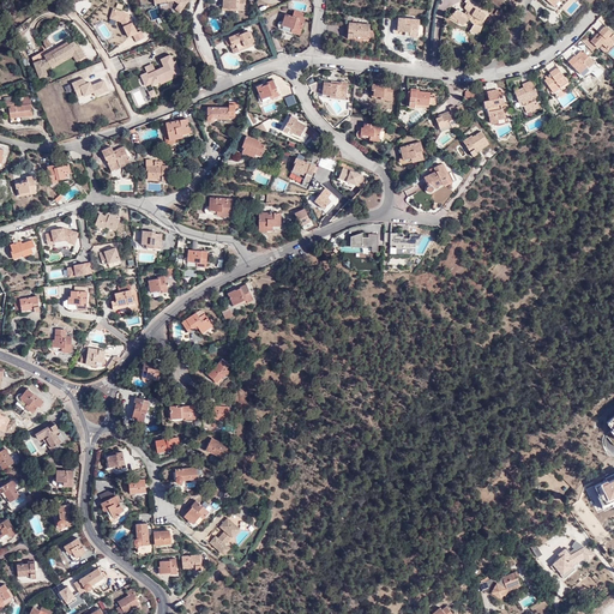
[(160,0),(169,0),(174,1),(179,4),(175,10),(180,13),(188,1),(186,0),(154,0),(155,5),(158,4),(157,0),(160,0)]
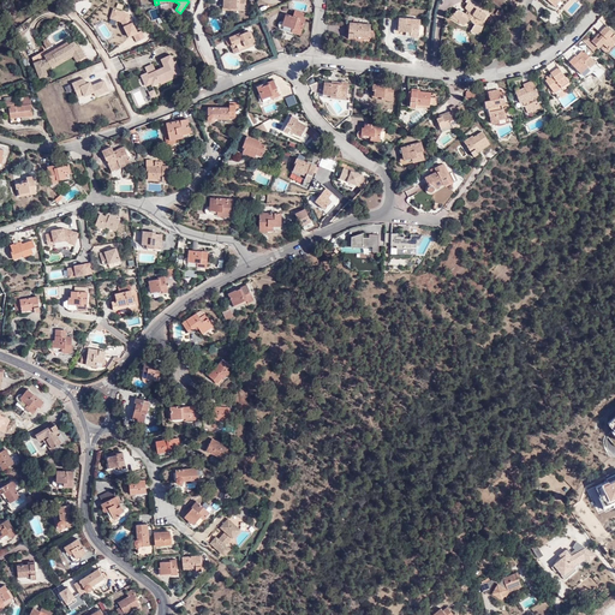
[(224,0),(224,9),(230,9),(230,6),(232,6),(232,10),(238,10),(238,11),(244,11),(245,6),(246,6),(245,0),(224,0)]
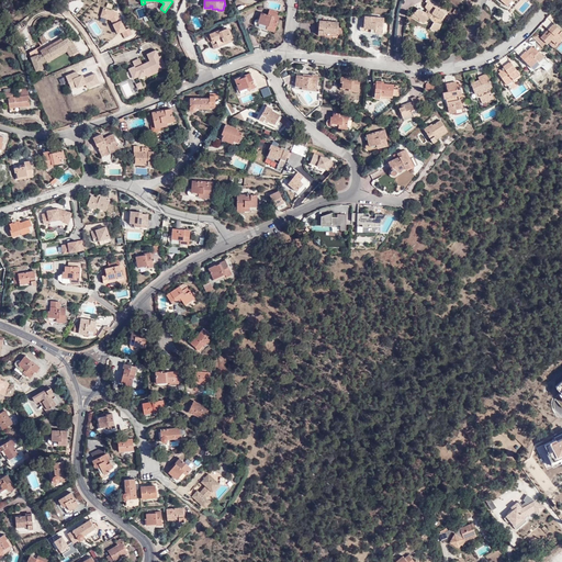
[(446,17),(448,14),(450,13),(430,0),(429,0),(427,3),(428,4),(426,8),(429,11),(429,13),(427,15),(424,11),(419,10),(417,11),(415,13),(419,20),(419,21),(425,24),(427,23),(430,20),(434,24),(434,25),(437,29),(436,32),(439,33),(442,23),(442,21),(446,17)]
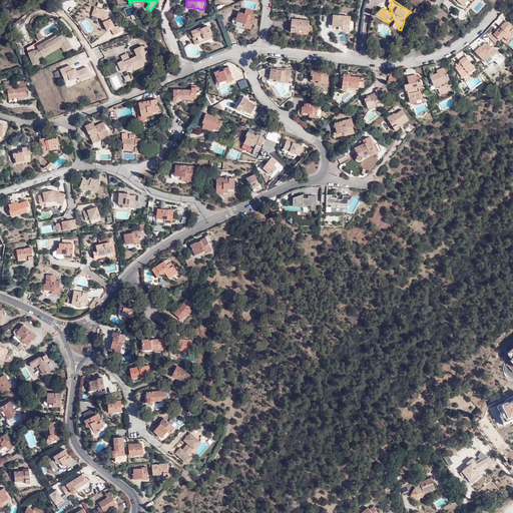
[(107,12),(94,7),(91,16),(101,20),(107,33),(112,31),(114,36),(122,32),(118,26),(114,28),(107,12)]
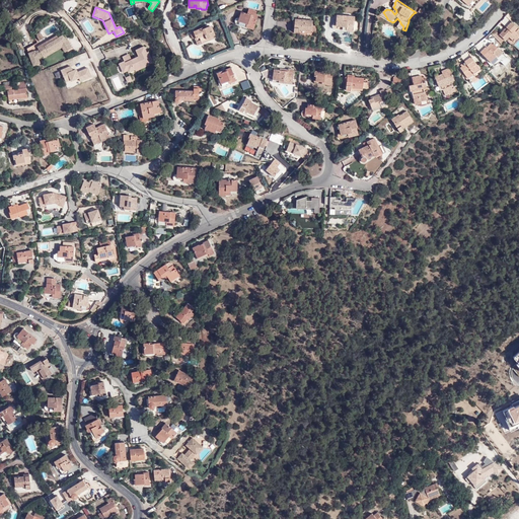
[(257,15),(254,15),(254,16),(246,14),(241,12),(238,21),(246,24),(245,27),(252,29),(257,15)]
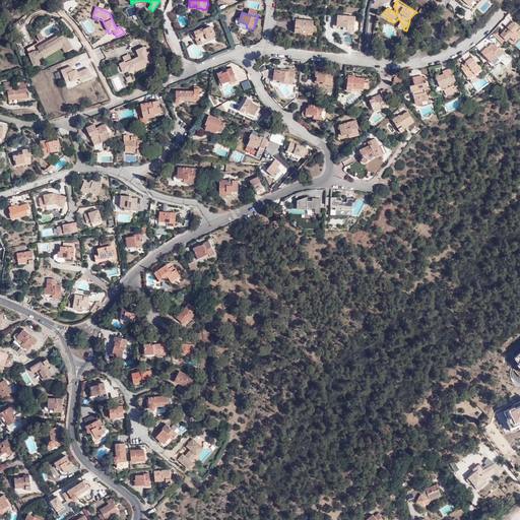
[(414,13),(421,21),(425,17),(416,12),(414,13)]
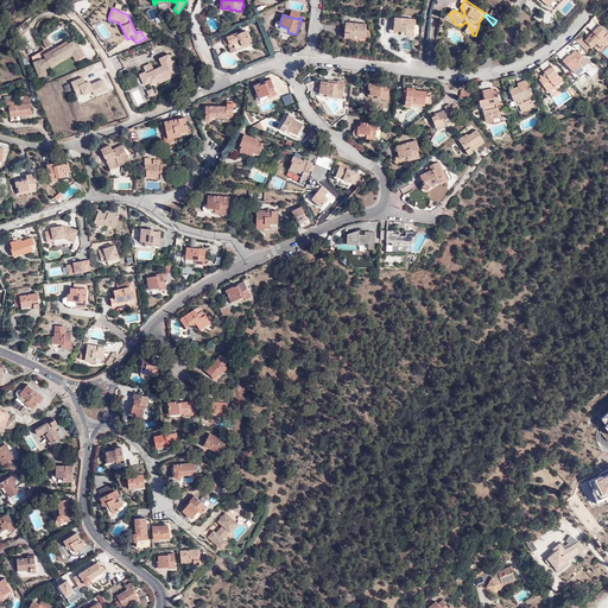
[(417,20),(398,18),(396,29),(407,31),(407,36),(415,37),(415,29),(417,29),(417,20)]
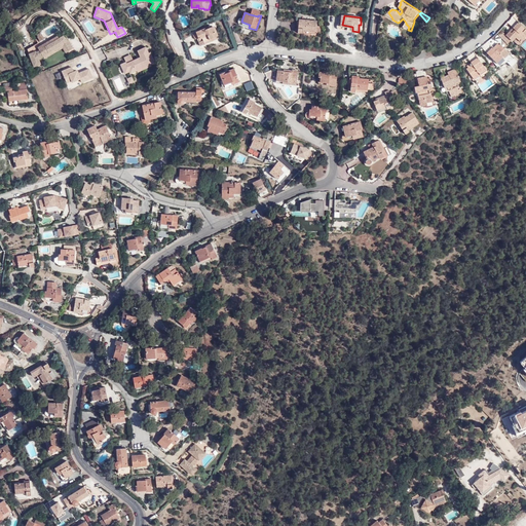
[(317,26),(317,20),(299,19),(298,33),(304,34),(305,31),(314,32),(314,31),(314,30),(315,30),(315,26),(317,26)]
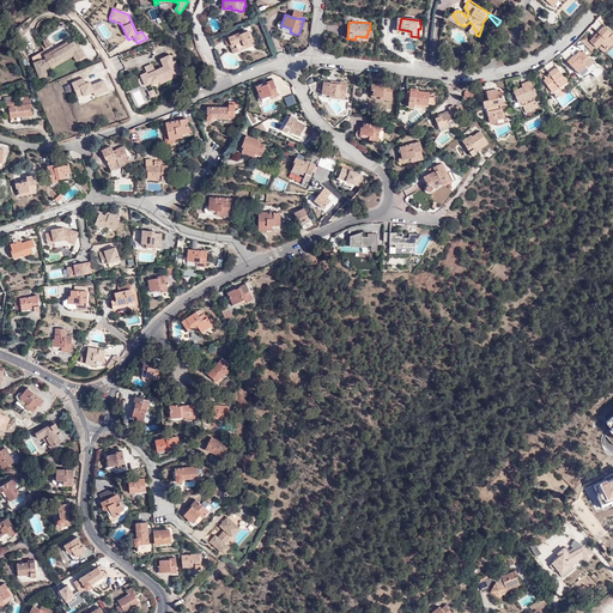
[(600,36),(596,40),(594,37),(589,41),(596,48),(598,47),(600,43),(606,49),(612,42),(611,41),(612,38),(612,36),(604,26),(598,34),(600,36)]
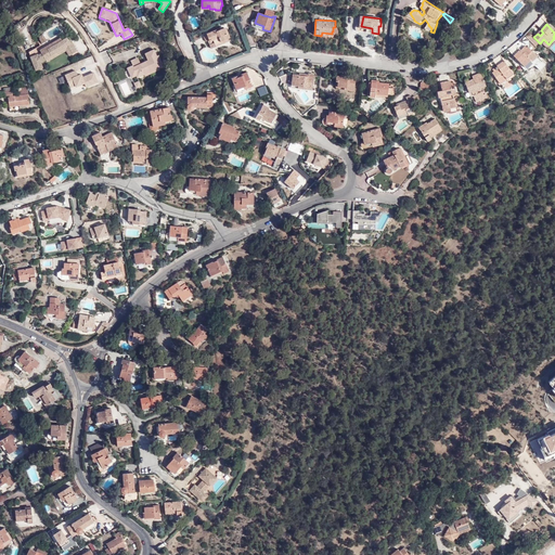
[(217,30),(207,35),(204,36),(206,41),(208,40),(211,48),(218,46),(217,42),(228,38),(223,27),(217,30)]
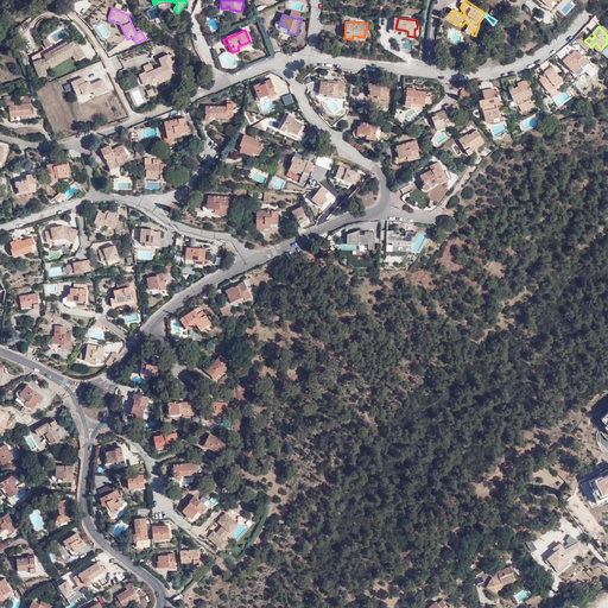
[(595,43),(593,46),(600,54),(607,45),(607,42),(601,49),(595,43)]
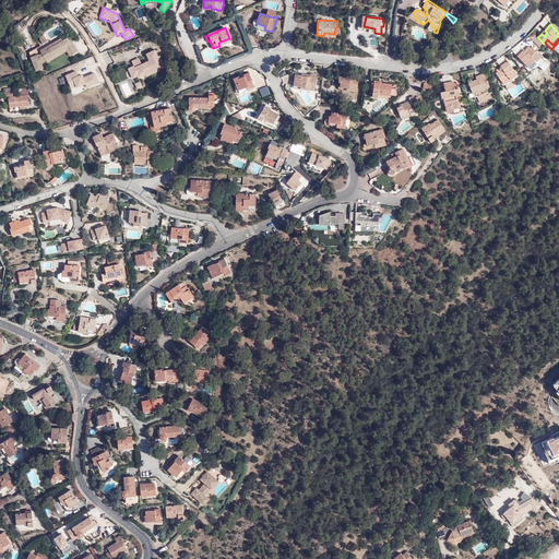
[(54,44),(40,51),(43,54),(39,56),(38,56),(32,57),(36,71),(43,69),(42,63),(40,62),(46,59),(46,60),(59,54),(58,51),(64,48),(66,49),(68,48),(72,56),(79,52),(73,44),(72,44),(70,40),(64,43),(63,42),(55,46),(54,44)]
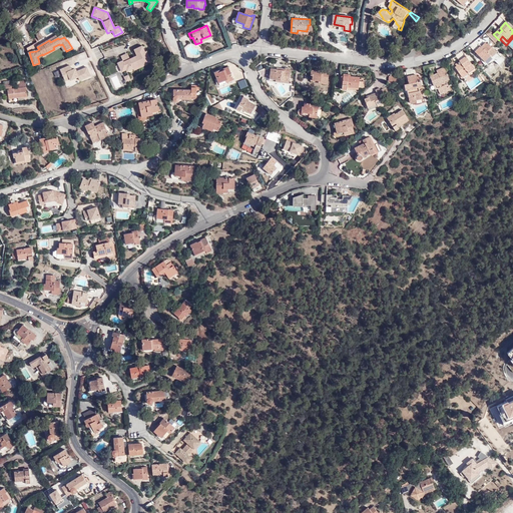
[(485,43),(483,42),(474,50),(484,59),(491,52),(491,53),(496,48),(488,40),(487,41),(485,43)]
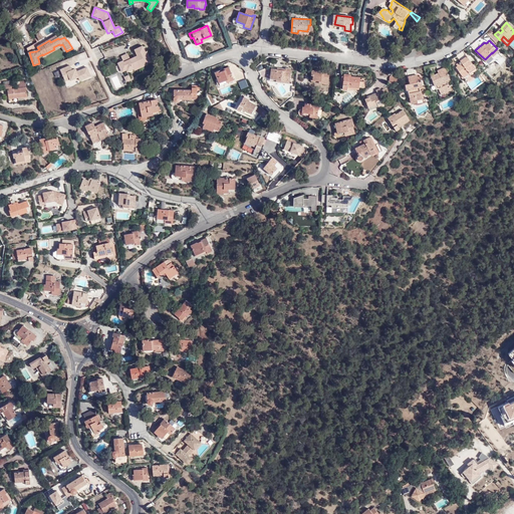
[(39,49),(37,47),(35,43),(27,48),(29,52),(35,51),(36,51),(39,49)]
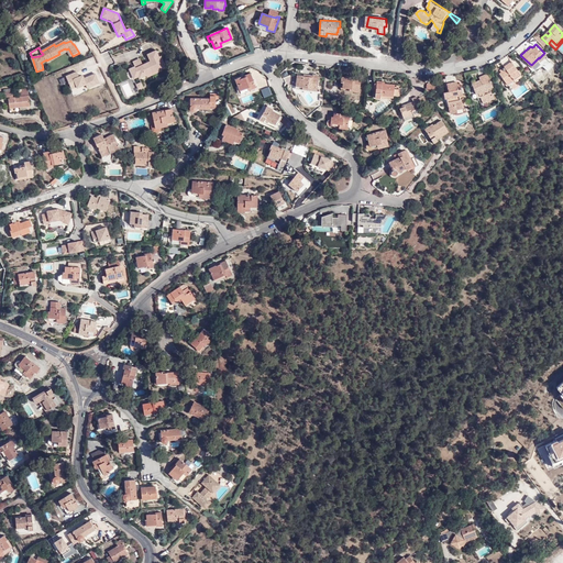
[(46,61),(46,62),(47,63),(67,52),(70,57),(73,56),(68,48),(66,50),(65,48),(58,52),(59,54),(46,61)]
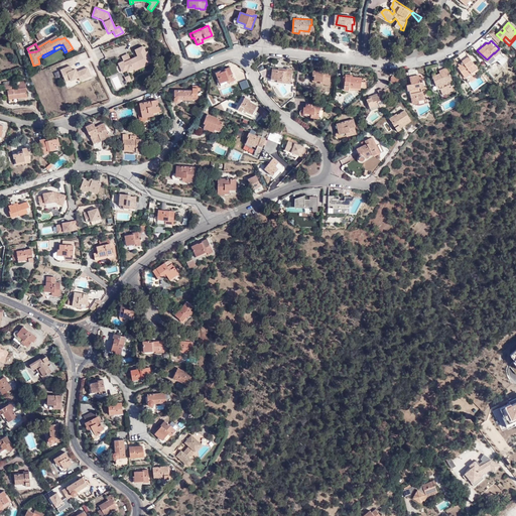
[(123,61),(118,63),(122,74),(127,72),(128,74),(134,71),(135,72),(149,66),(148,65),(152,62),(147,52),(146,52),(143,46),(134,49),(137,56),(131,59),(128,53),(122,56),(123,61)]
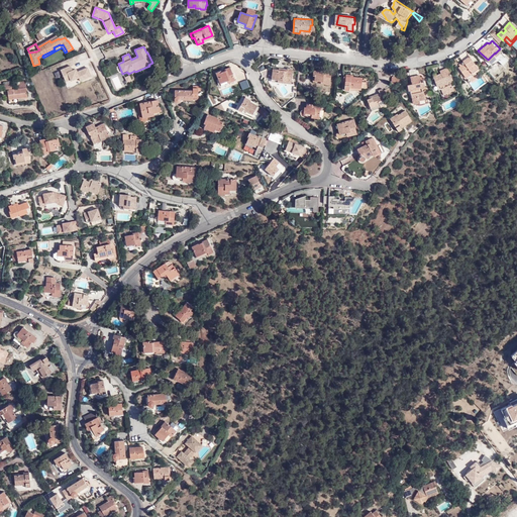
[(479,70),(470,56),(462,61),(463,62),(461,63),(462,65),(458,68),(464,76),(463,76),(467,79),(479,70)]
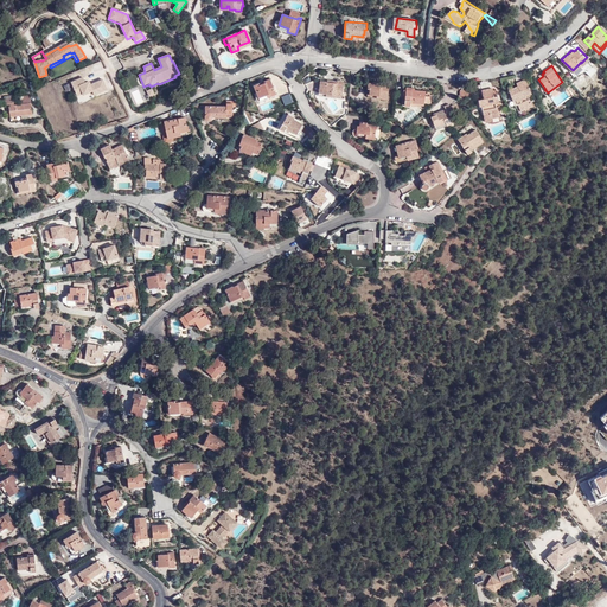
[(82,91),(83,94),(83,96),(94,91),(95,95),(108,90),(103,80),(90,85),(89,82),(85,83),(83,78),(72,83),(77,94),(82,91)]
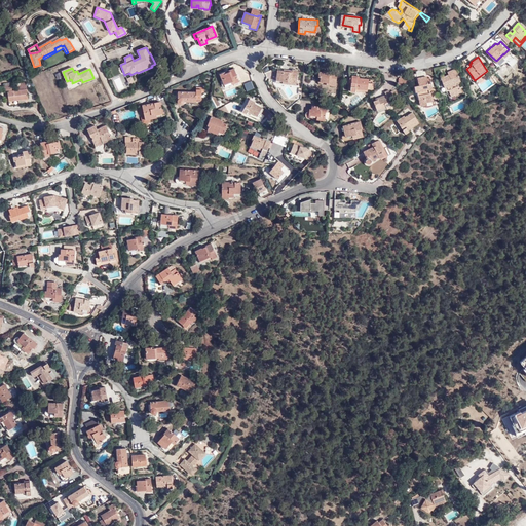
[(225,74),(225,73),(219,75),(224,85),(233,81),(235,84),(239,82),(233,69),(228,71),(228,73),(225,74)]
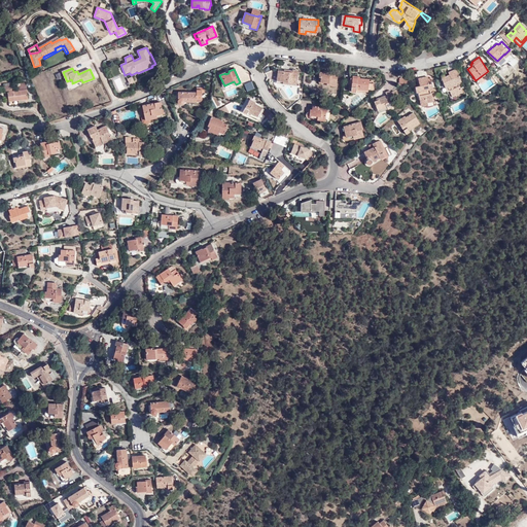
[(448,72),(449,74),(451,78),(448,79),(446,75),(441,78),(445,88),(448,86),(451,96),(461,92),(457,82),(461,81),(456,69),(448,72)]
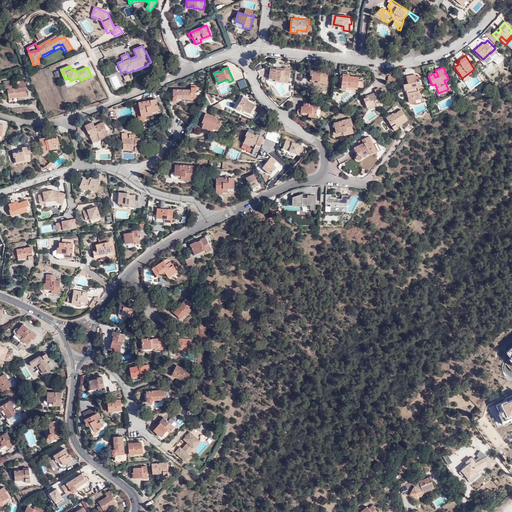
[(284,69),(284,72),(270,70),(269,80),(283,81),(282,84),(288,84),(290,70),(284,69)]
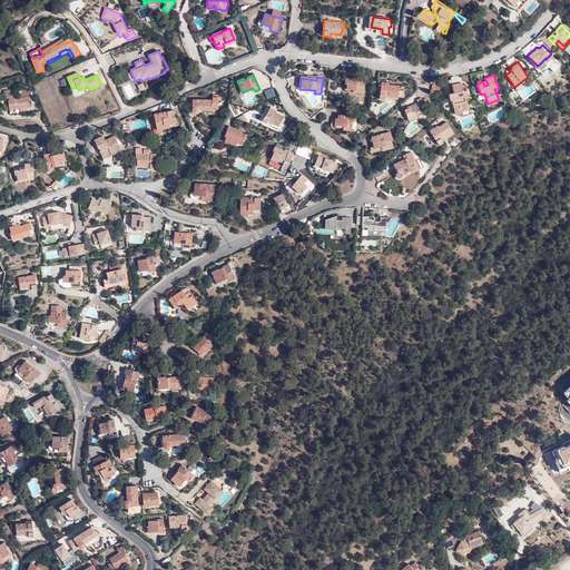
[(364,94),(365,77),(360,77),(360,80),(354,79),(354,81),(352,81),(351,79),(347,79),(347,85),(350,86),(350,90),(359,91),(359,94),(364,94)]
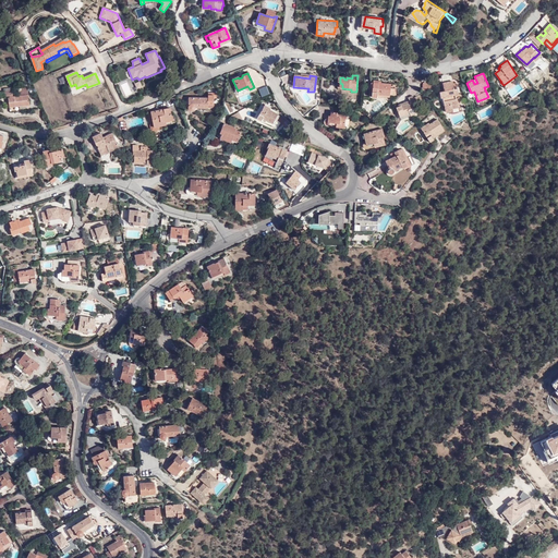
[(391,84),(380,83),(373,82),(372,96),(377,96),(377,93),(396,95),(397,88),(391,87),(391,84)]
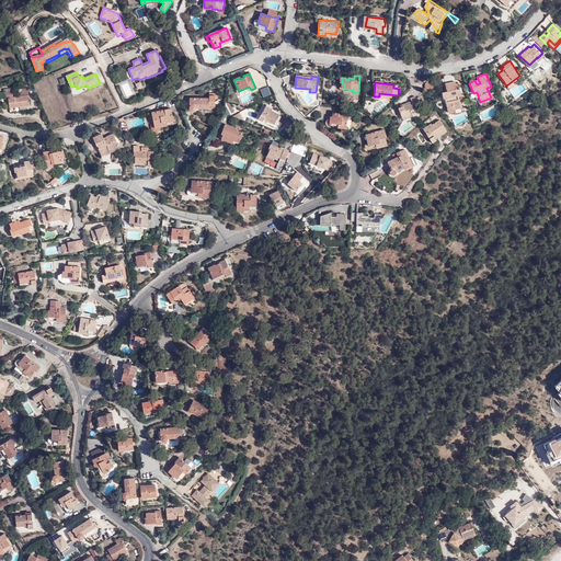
[(446,84),(447,91),(448,94),(443,95),(444,102),(446,101),(448,112),(455,111),(455,110),(461,109),(459,95),(461,95),(459,89),(457,89),(455,82),(446,84)]
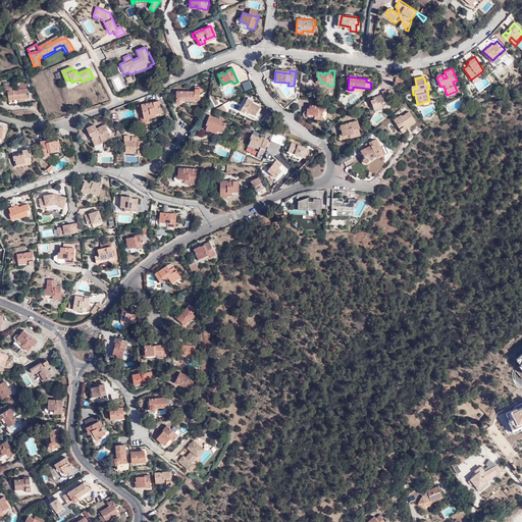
[(16,85),(17,90),(27,89),(25,81),(19,82),(19,84),(16,85)]
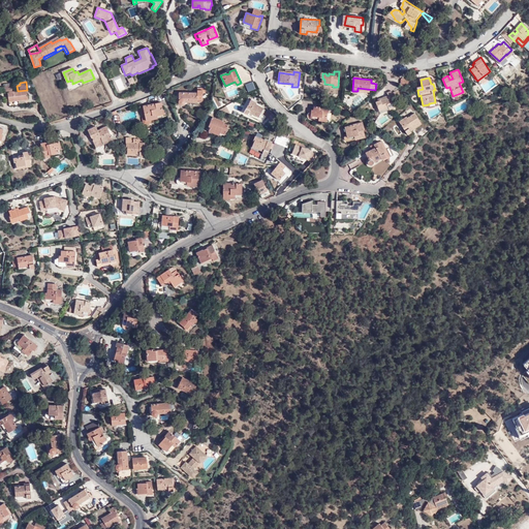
[(27,90),(18,91),(11,91),(11,85),(3,86),(4,92),(7,92),(8,101),(28,99),(27,90)]
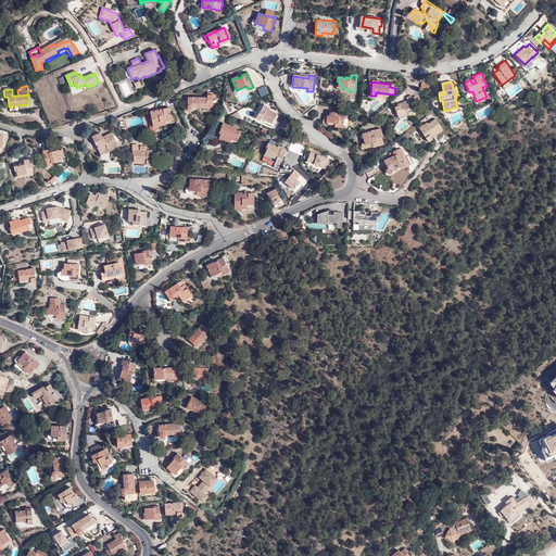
[(215,92),(206,92),(205,97),(187,97),(186,106),(187,109),(189,111),(191,111),(192,110),(193,108),(211,106),(212,105),(212,98),(215,98),(215,92)]
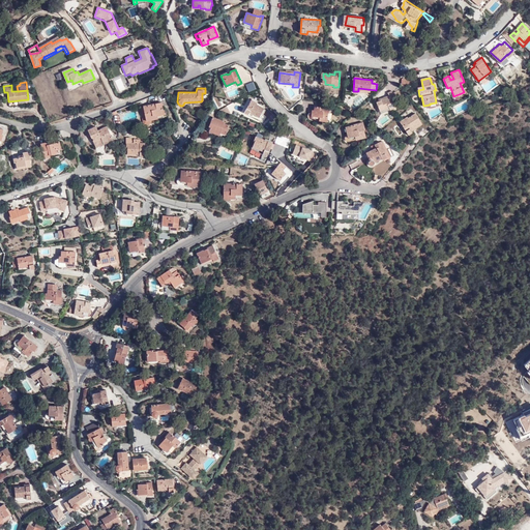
[(378,100),(376,101),(379,110),(388,107),(389,109),(393,108),(392,105),(396,104),(391,90),(387,92),(388,94),(389,97),(383,99),(378,100)]
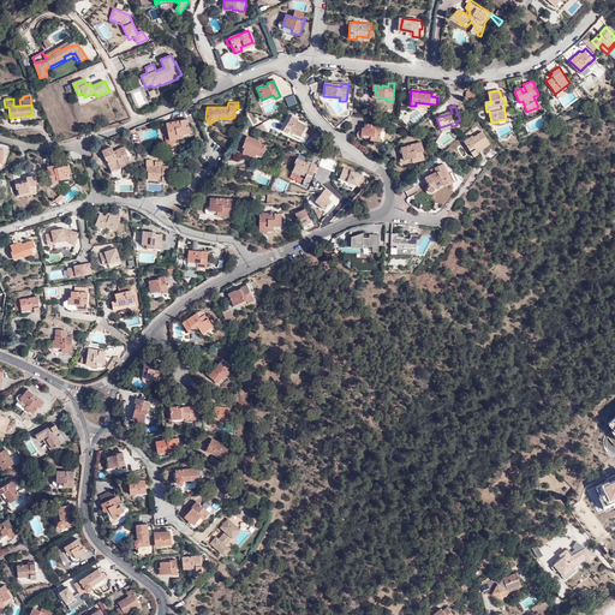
[(291,117),(284,130),(288,133),(290,130),(300,136),(300,138),(306,141),(309,135),(304,131),(306,126),(291,117)]
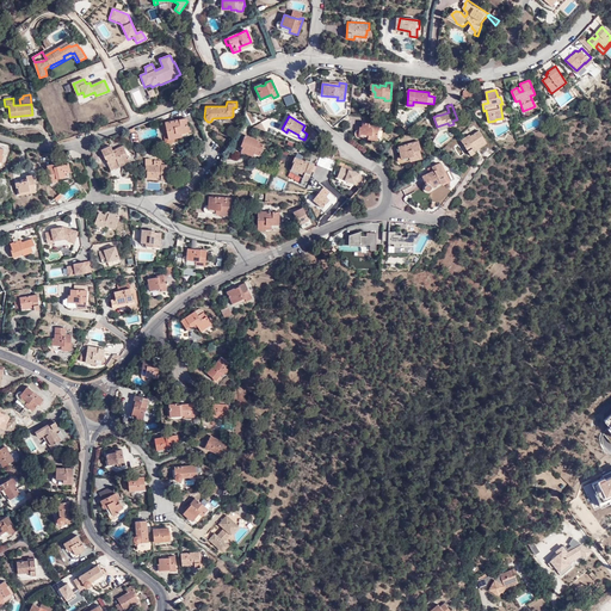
[(186,118),(165,123),(168,139),(177,137),(176,133),(189,130),(186,118)]
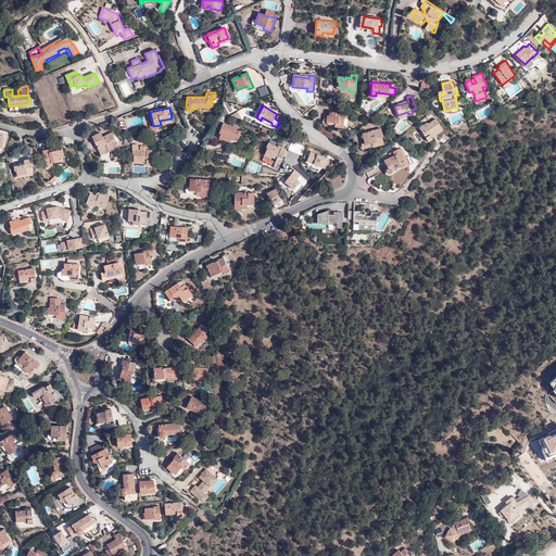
[(161,125),(153,126),(150,112),(148,112),(151,130),(161,128),(161,125)]
